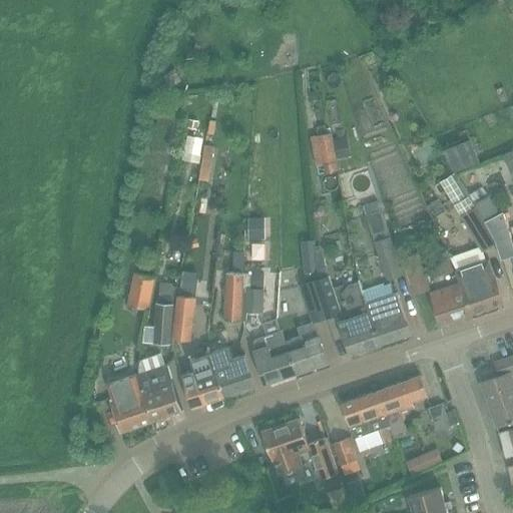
[(323,164),(325,174),(340,171),(338,159),(334,139),(333,134),(328,134),(326,125),(317,126),(319,135),(312,137),(317,166),(323,164)]
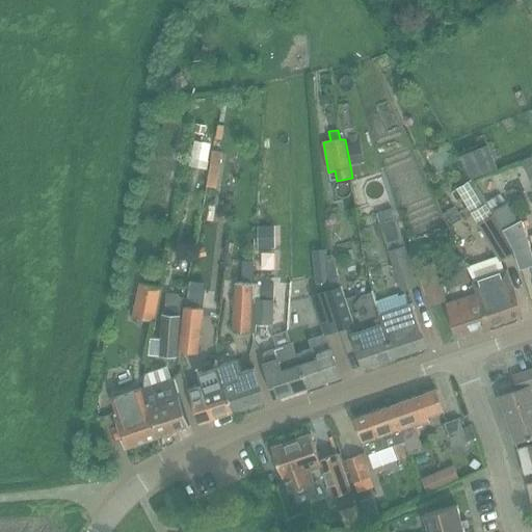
[(222,159),(225,135),(209,133),(205,157),(222,159)]
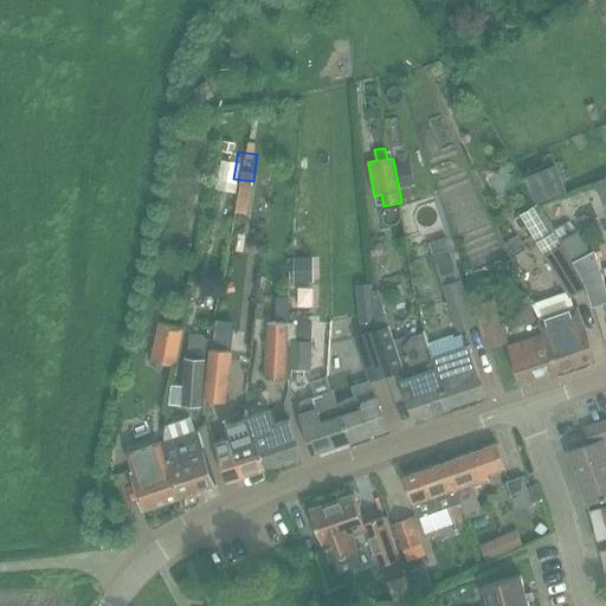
[(253,204),(265,205),(269,165),(258,163),(253,204)]
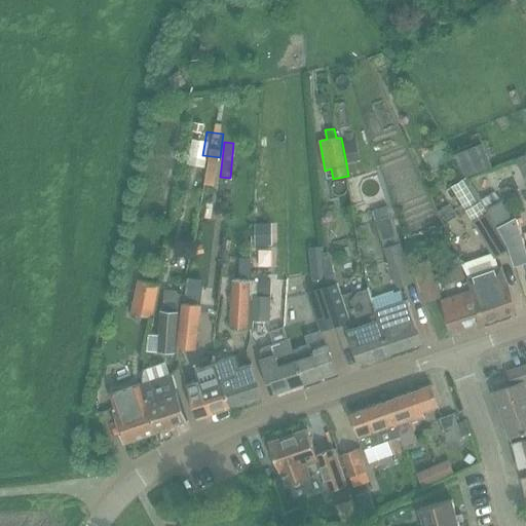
[(454,154),(467,177),(492,167),(483,143),(454,154)]
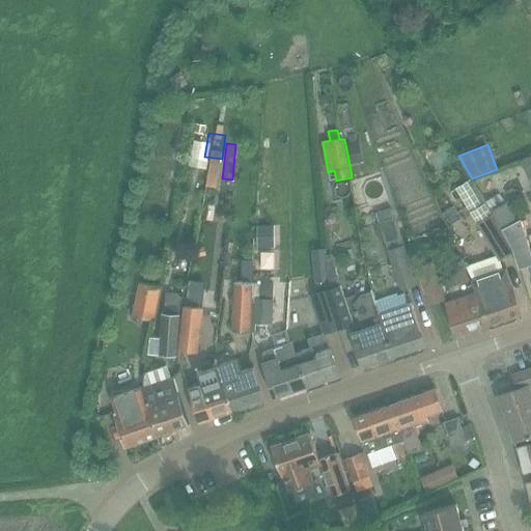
[(500,259),(514,251),(493,216),(484,202),(486,201),(472,179),(468,182),(456,190),(478,224),(498,256),(500,260),(500,259)]
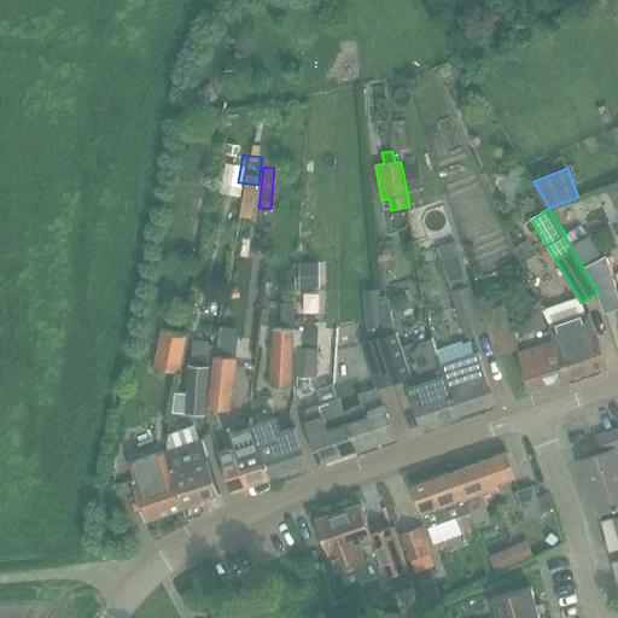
[(582,226),(566,234),(564,235),(573,251),(599,292),(605,314),(606,314),(606,313),(617,309),(617,310),(617,291),(607,258),(604,260),(590,235),(589,237),(582,226)]
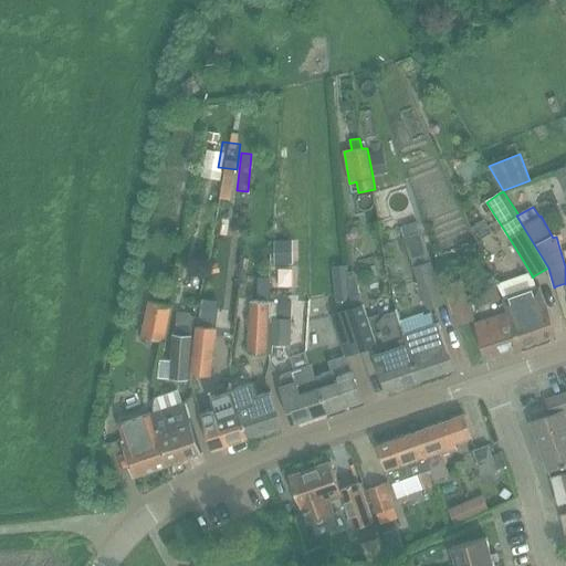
[(404,238),(428,310),(444,304),(421,232),(404,238)]
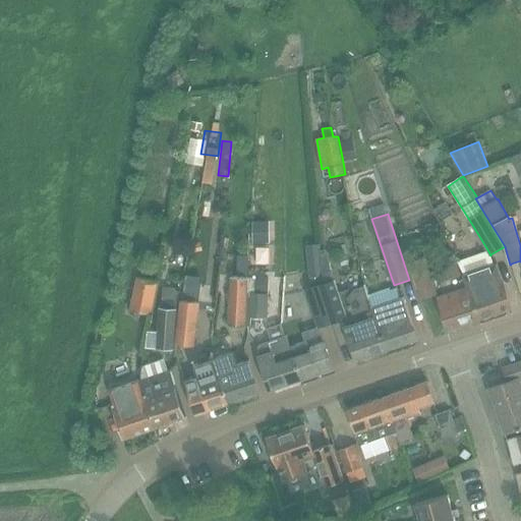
[(322,250),(321,244),(307,245),(310,289),(320,286),(324,284),(324,278),(322,250)]
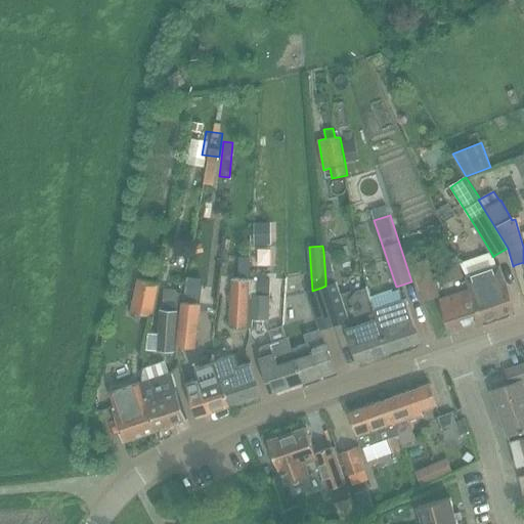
[(323,252),(325,279),(335,276),(329,252),(323,252)]
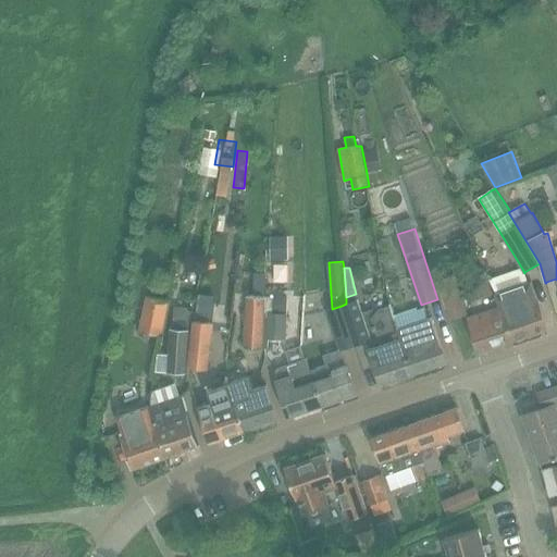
[(522,269),(490,280),(496,295),(500,307),(499,307),(511,342),(547,331),(537,301),(536,302),(531,284),(529,285),(524,272),(524,273),(522,269)]
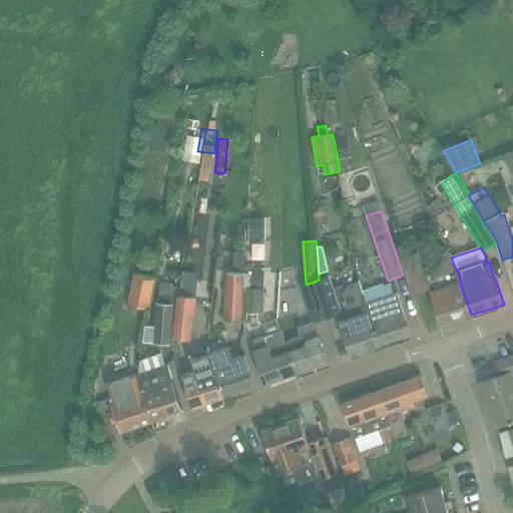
[(403,260),(415,294),(430,289),(418,254),(403,260)]
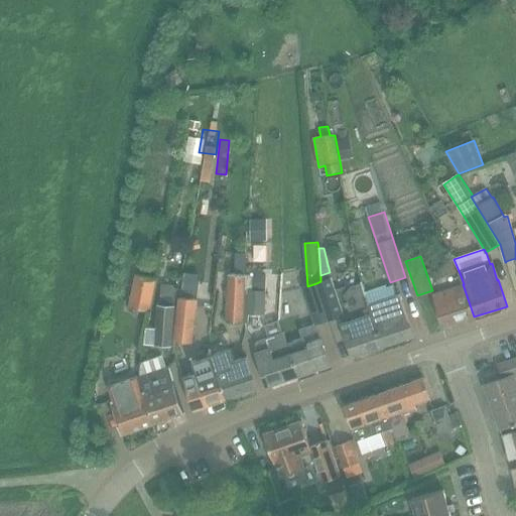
[(282,273),(281,282),(300,279),(298,270),(282,273)]
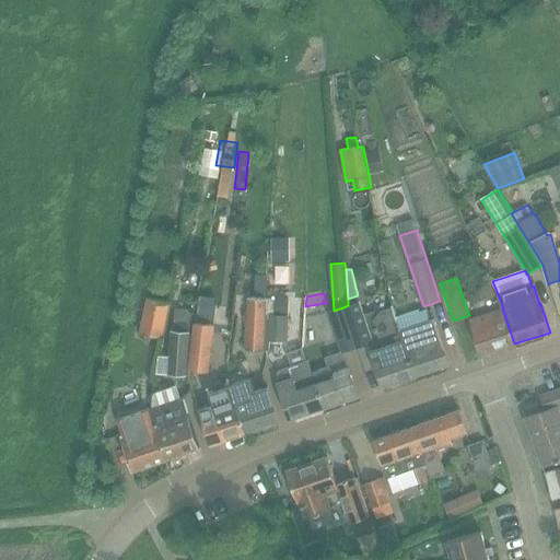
[(200,296),(197,319),(214,322),(217,298),(200,296)]
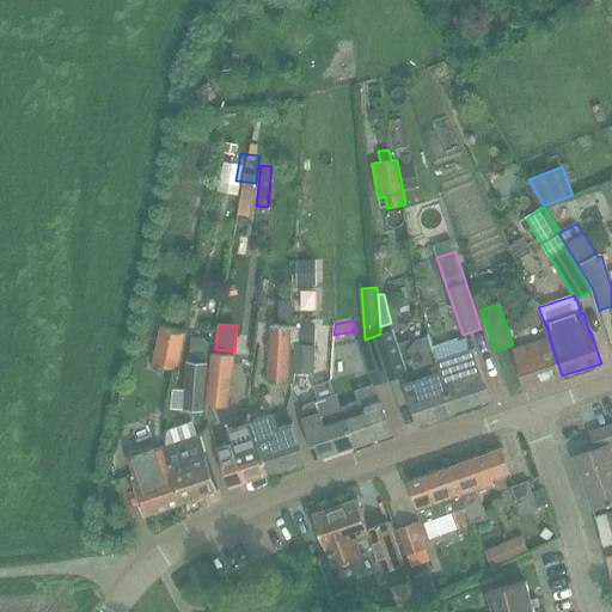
[(273,325),(269,383),(288,384),(292,326),(273,325)]
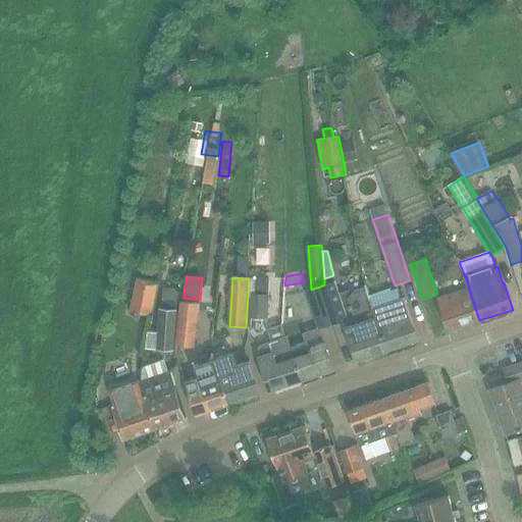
[(131,311),(152,316),(159,283),(137,278),(131,311)]
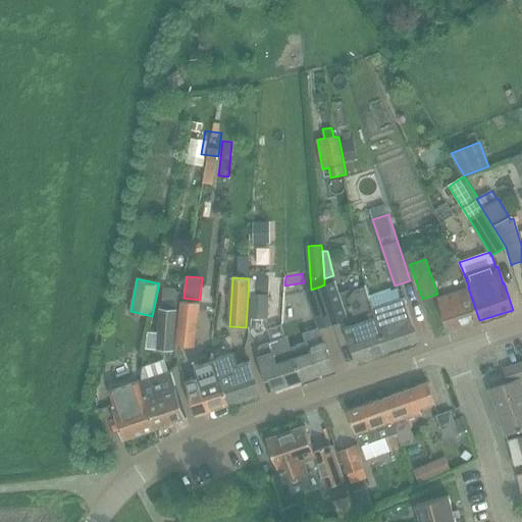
[(251,328),(266,329),(268,296),(269,279),(255,278),(254,295),(252,295),(251,328)]
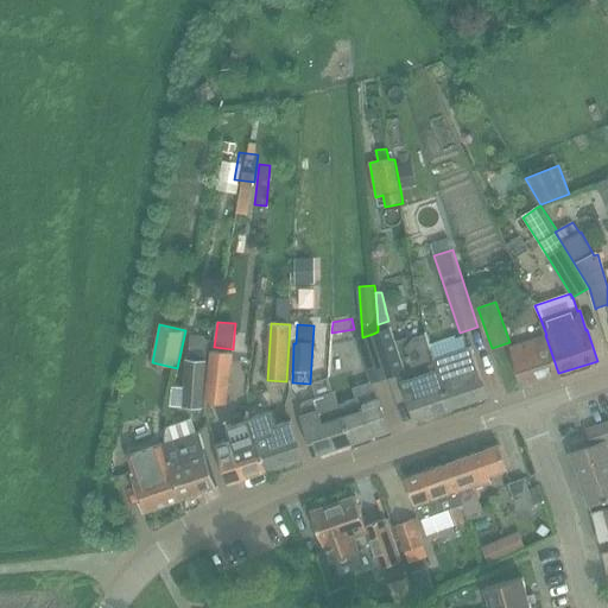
[(403,381),(417,420),(451,409),(431,344),(428,331),(426,333),(425,330),(424,331),(425,333),(413,337),(405,347),(399,349),(392,327),(378,331),(373,334),(387,377),(401,372),(405,381),(403,381)]
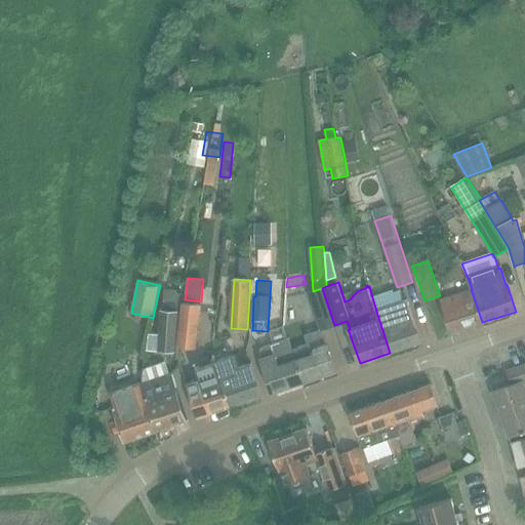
[(308,345),(292,350),(304,382),(336,371),(322,329),(334,325),(322,288),(313,291),(308,292),(320,330),(305,335),(308,345)]
